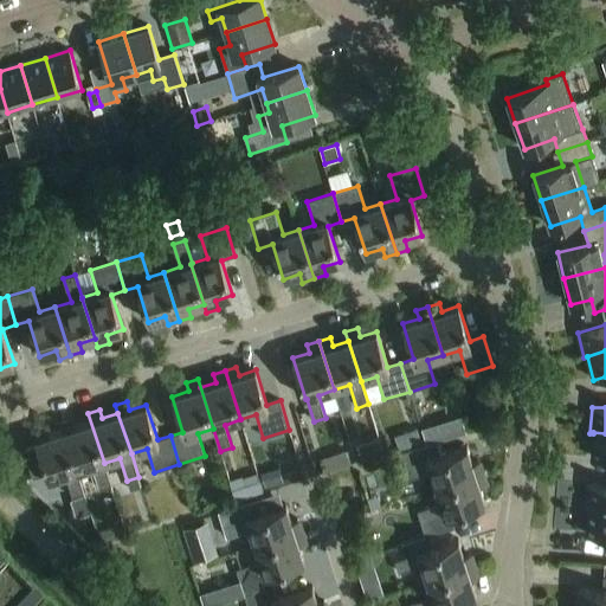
[(64,431),(77,471),(92,466),(100,489),(111,485),(90,421),(76,426),(72,418),(60,423),(64,431)]
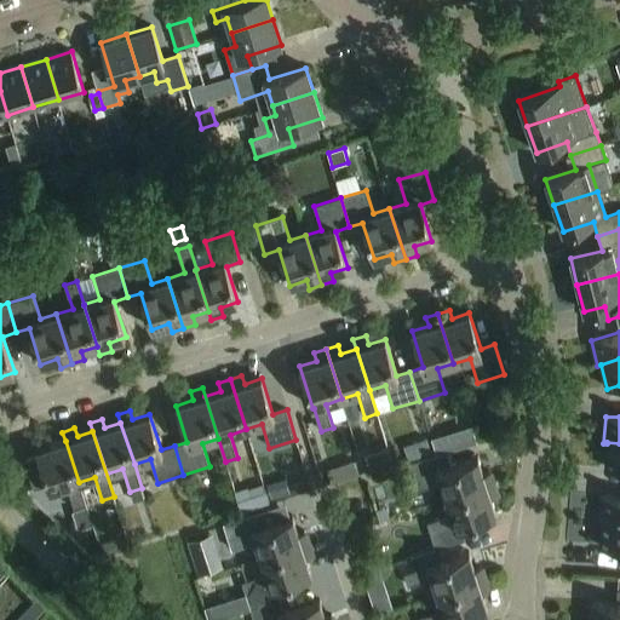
[(432,437),(437,454),(455,449),(451,432),(432,437)]
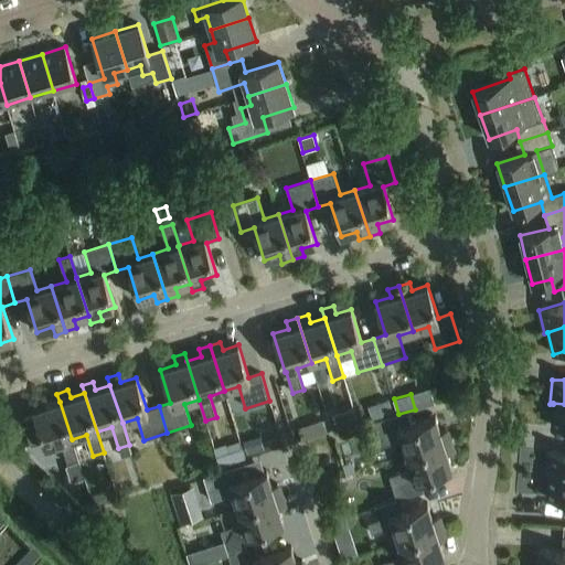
[(72,439),(60,402),(45,406),(43,398),(32,402),(34,409),(33,409),(35,415),(22,419),(31,446),(44,441),(45,448),(61,443),(68,464),(80,460),(72,439)]
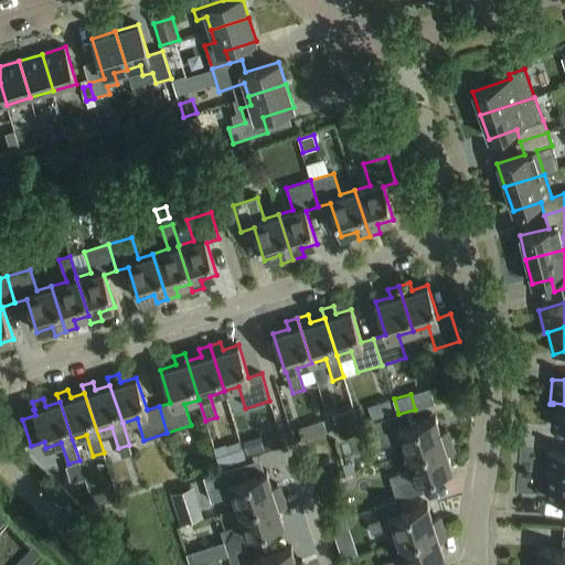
[(376,404),(381,417),(393,413),(388,400),(376,404)]
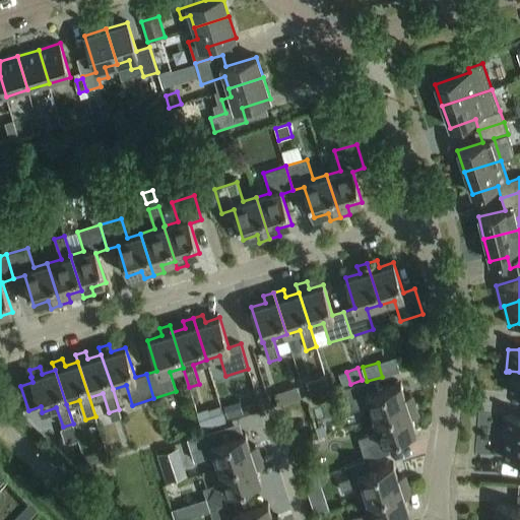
[(519,393),(519,372),(509,371),(509,372),(508,392),(519,393)]
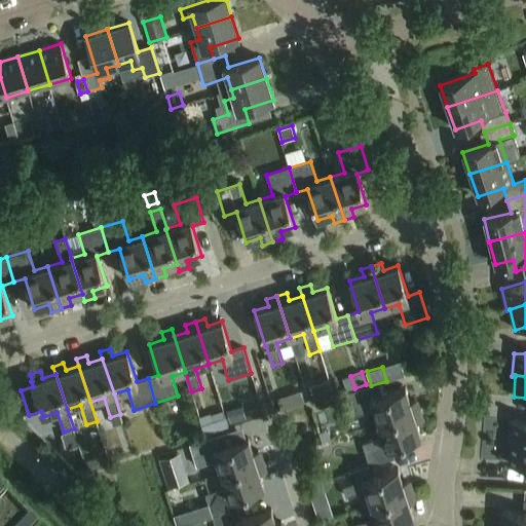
[(374,410),(378,423),(420,410),(417,400),(410,402),(405,387),(375,398),(371,386),(346,393),(353,416),(374,410)]
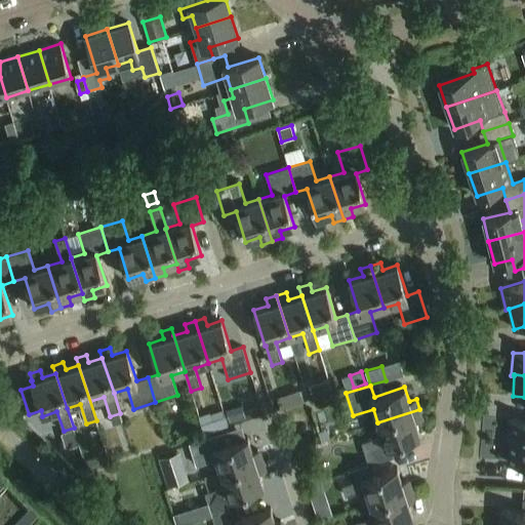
[(300,390),(288,394),(291,406),(292,406),(304,402),(300,390)]
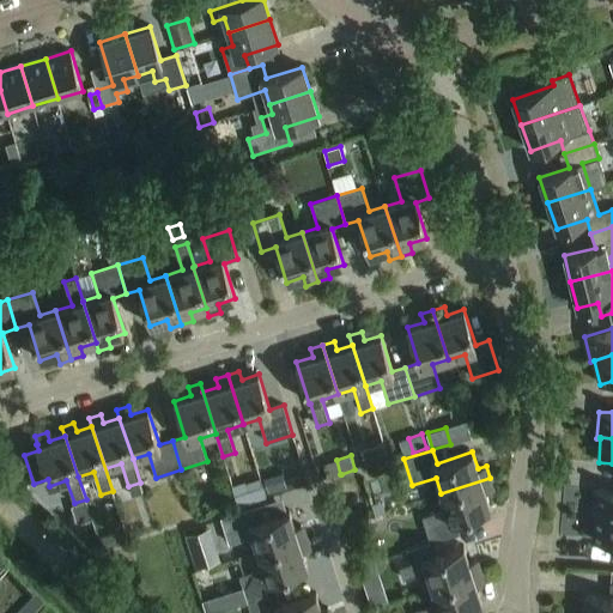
[(281,473),(263,479),(268,495),(286,489),(281,473)]
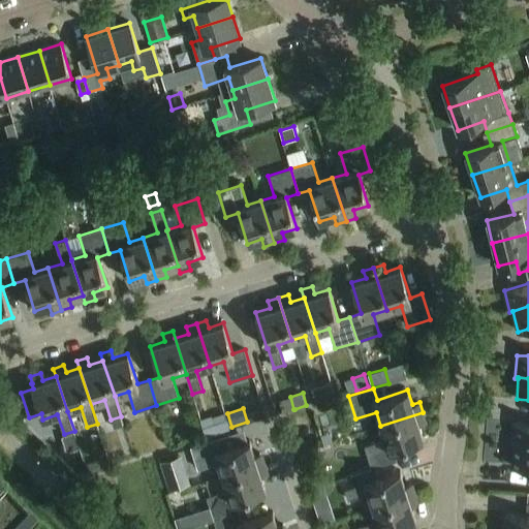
[(260,411),(248,415),(250,421),(262,416),(260,411)]
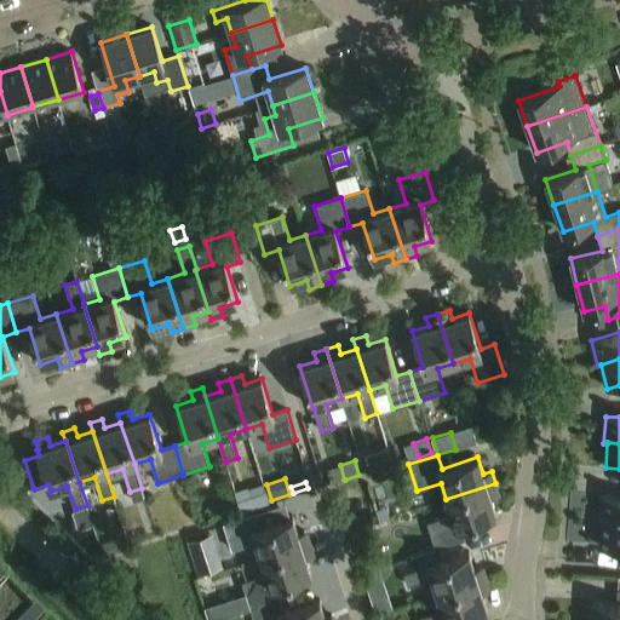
[(436,549),(440,547),(465,540),(460,526),(497,515),(491,498),(499,495),(495,483),(446,499),(451,516),(428,523),(436,549)]
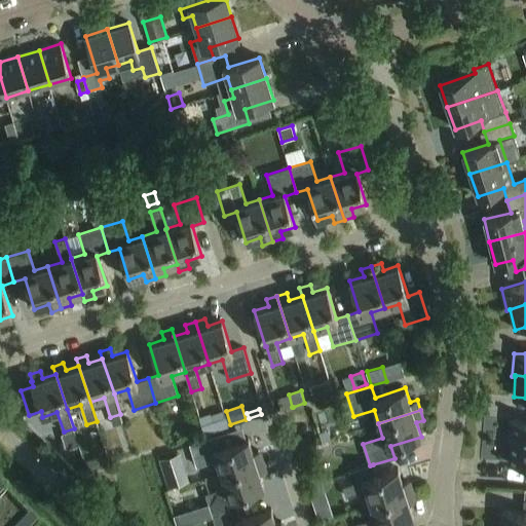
[(222,411),(210,415),(216,430),(225,427),(227,427),(222,411)]
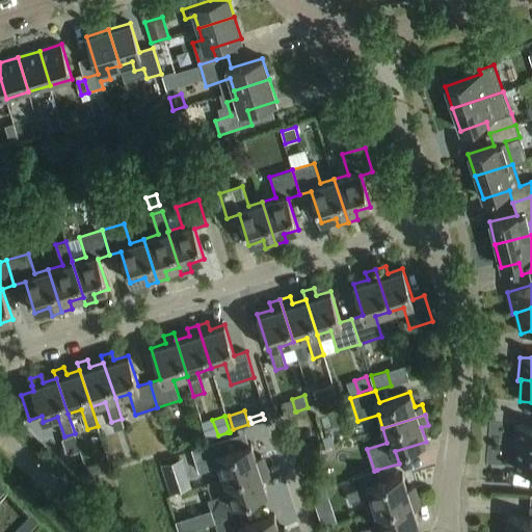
[(513,448),(516,448),(531,448),(531,426),(514,426),(513,448)]
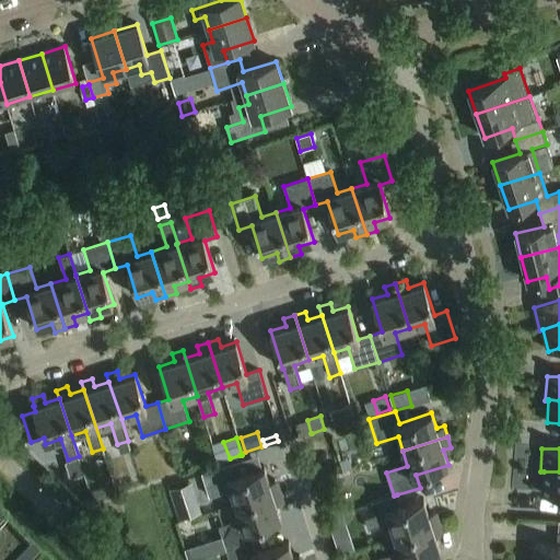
[(231,490),(235,505),(281,490),(277,479),(269,482),(265,467),(232,477),(228,465),(201,473),(209,498),(231,490)]
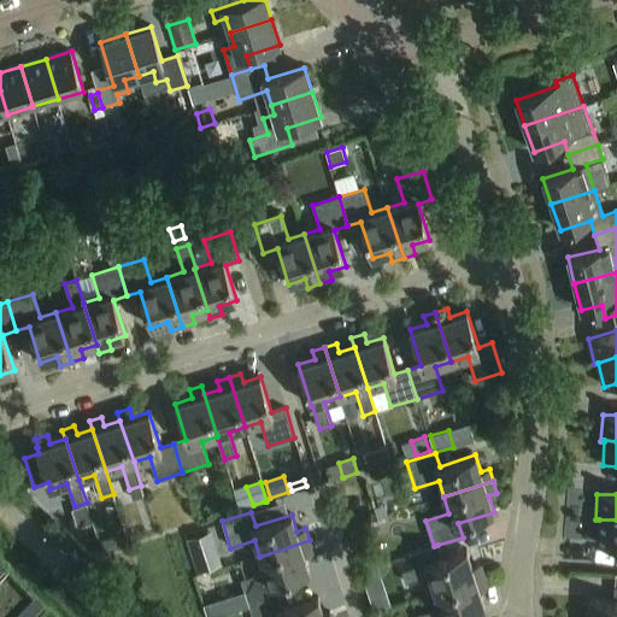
[(616,519),(599,519),(597,545),(616,545),(616,519)]
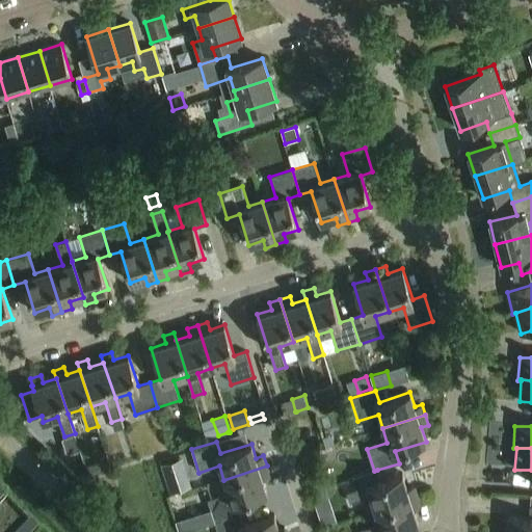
[(182,458),(161,466),(170,494),(192,486),(182,458)]
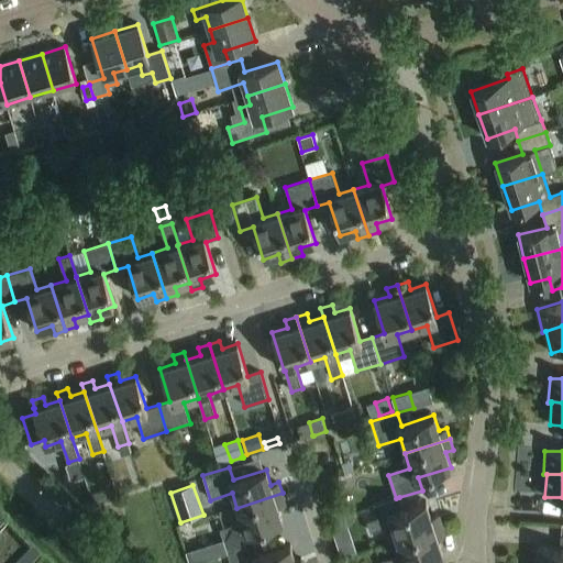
[(90,494),(94,505),(107,501),(102,489),(90,494)]
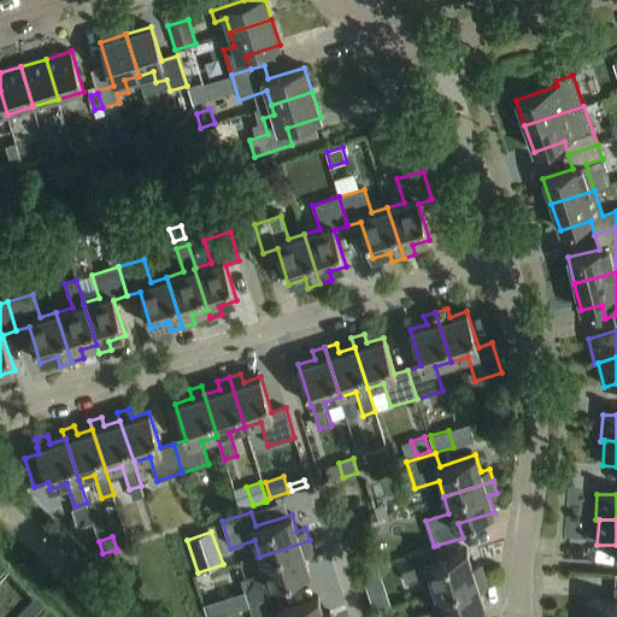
[(245,592),(250,605),(278,597),(274,583),(310,571),(305,554),(313,552),(310,540),(259,557),(264,573),(241,580),(245,592)]
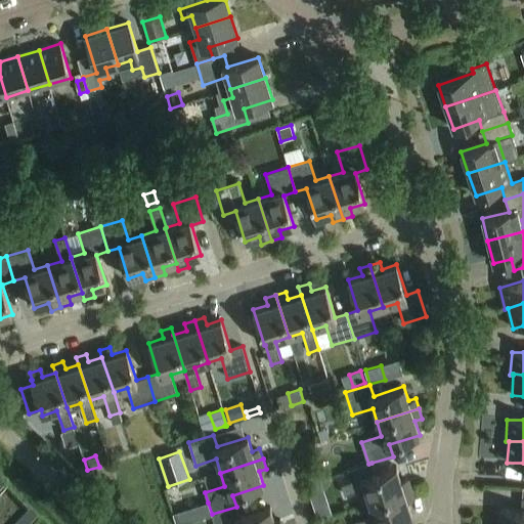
[(364,489),(369,503),(411,489),(408,479),(401,481),(396,467),(376,474),(372,463),(368,464),(348,470),(351,482),(342,485),(345,495),(364,489)]
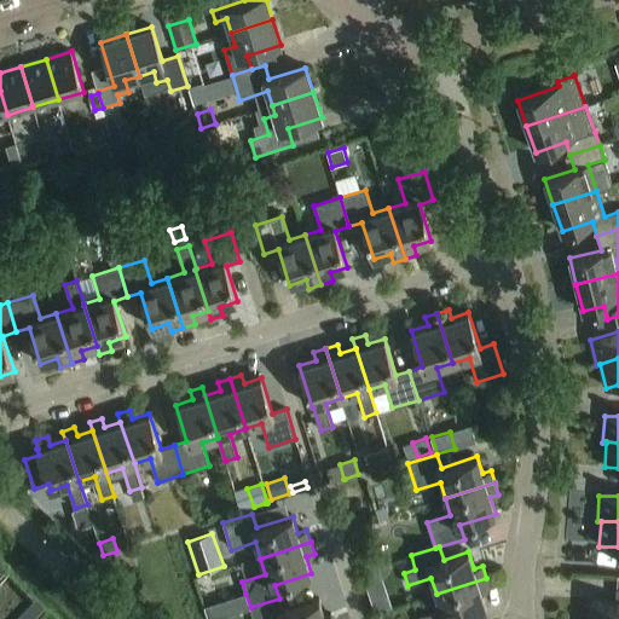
[(486,578),(437,594),(441,611),(418,618),(456,618),(487,609),(481,593),(490,589),(486,578)]
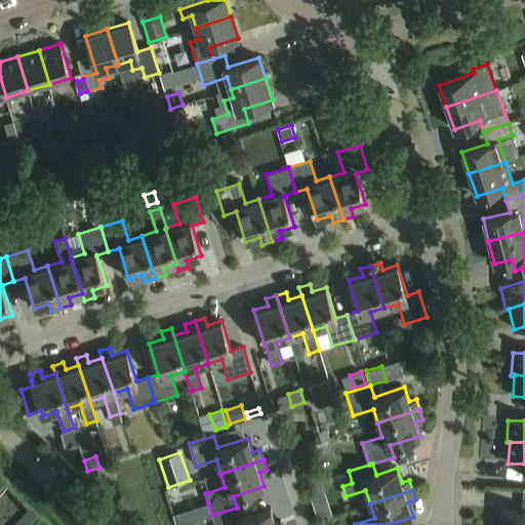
[(501,511),(500,524),(524,524),(524,499),(523,499),(522,512),(501,511)]
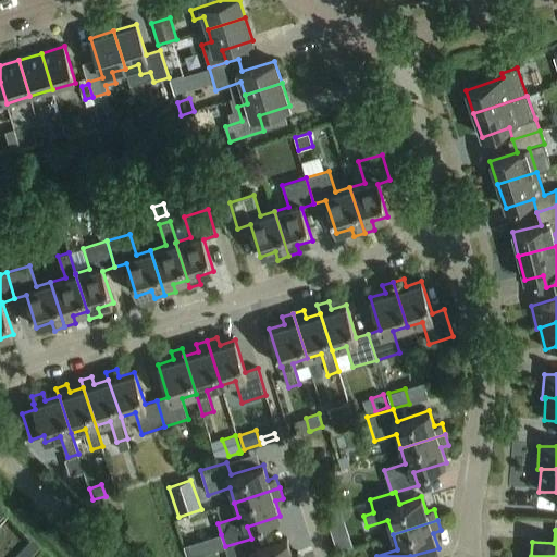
[(207,553),(225,546),(221,534),(202,540),(207,553)]
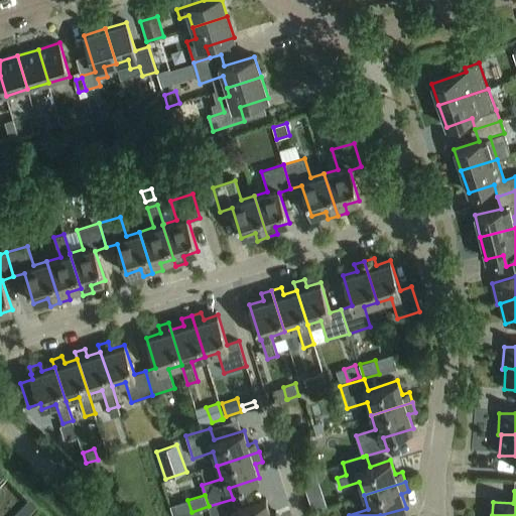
[(279,515),(278,512),(271,514),(266,500),(236,510),(233,499),(209,506),(212,515),(279,515)]
